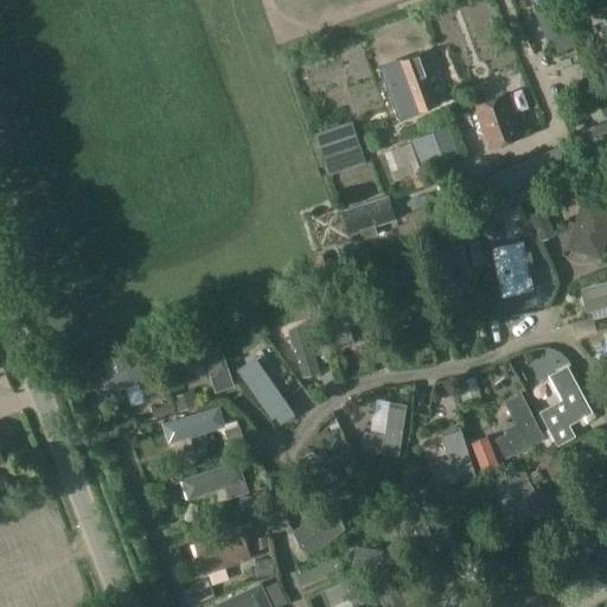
[(438,103),(417,53),(397,62),(417,110),(438,103)]
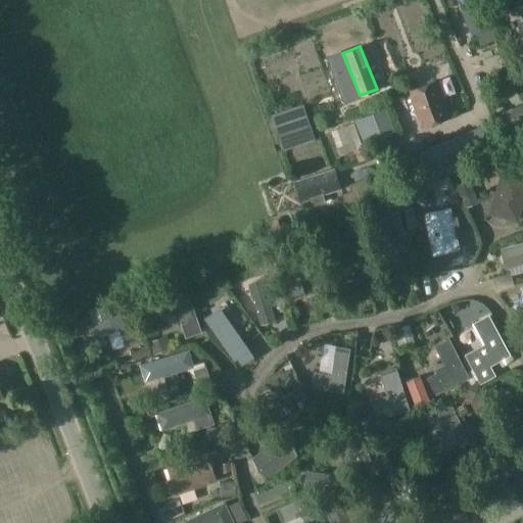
[(449,115),(437,81),(408,92),(421,127),(449,115)]
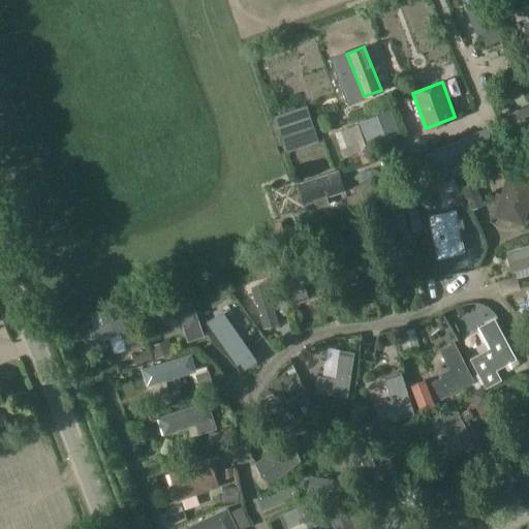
[(285,136),(288,145),(315,134),(305,105),(274,117),(281,137),(285,136)]
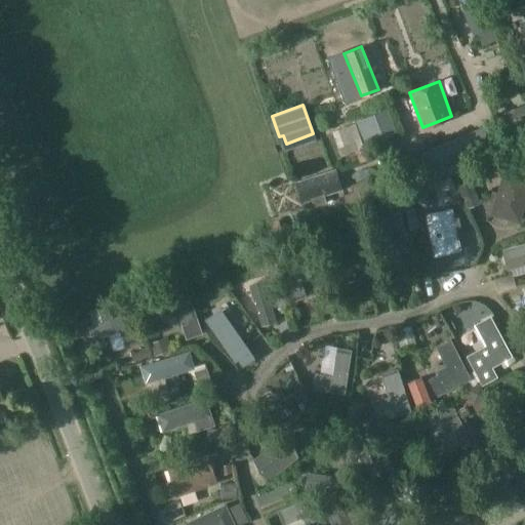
[(387,110),(354,121),(363,147),(396,135),(387,110)]
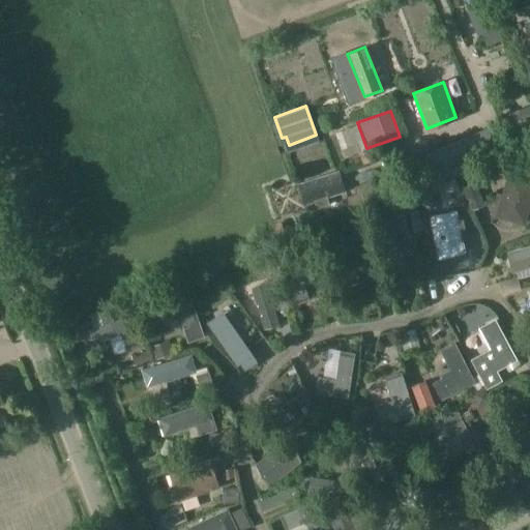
[(434,156),(408,167),(417,190),(443,180),(444,181),(499,159),(486,127),(470,134),(431,150),(434,156)]
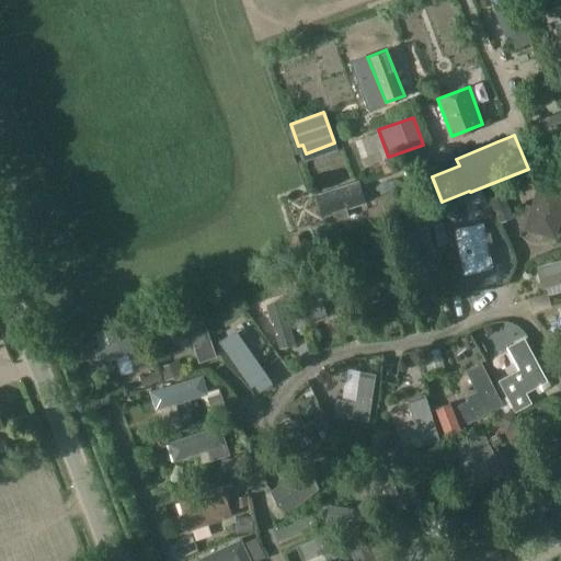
[(358,182),(317,195),(322,215),(332,212),(334,221),(347,217),(345,207),(364,202),(358,182)]
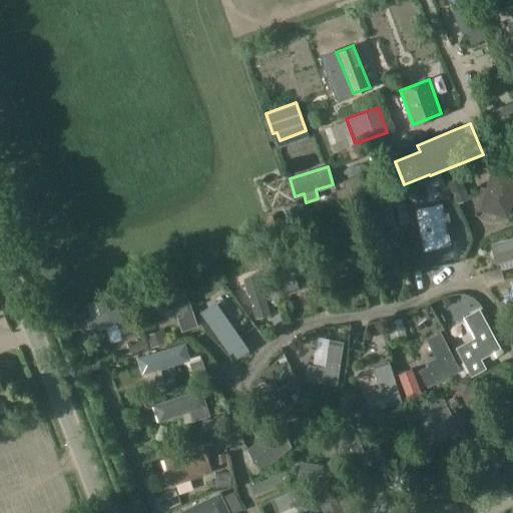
[(484,198),(481,209),(506,216),(512,193),(512,171),(493,166),(487,187),(481,185),(478,196),(484,198)]
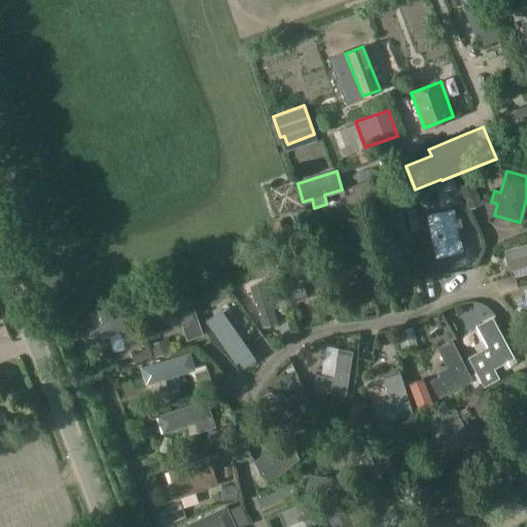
[(353,192),(345,196),(350,211),(378,200),(370,179),(351,186),(353,192)]
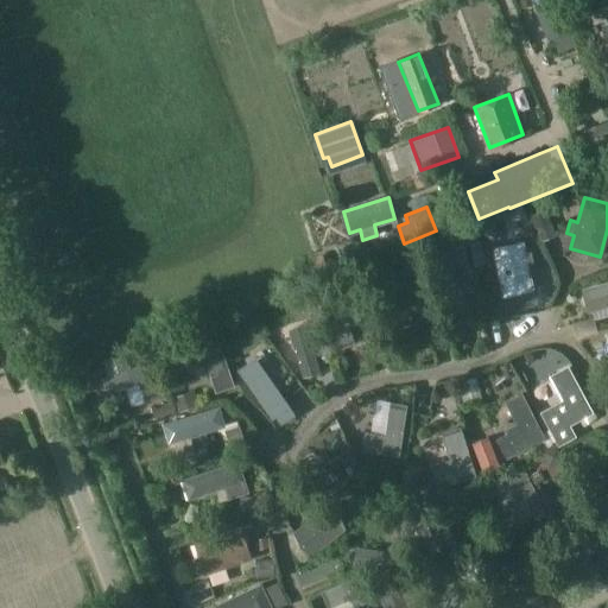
[(545,210),(529,216),(539,242),(556,236),(545,210)]
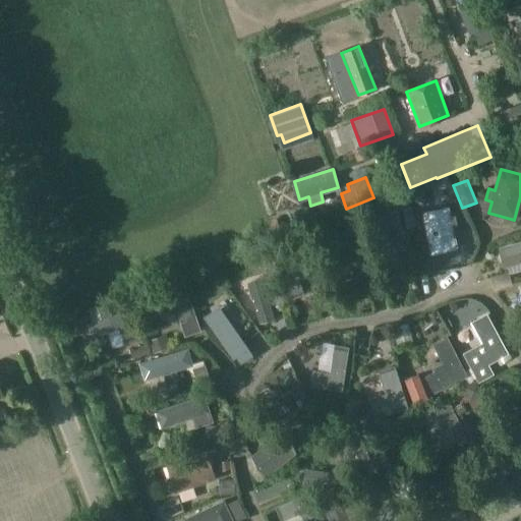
[(406,189),(394,194),(399,208),(412,204),(406,189)]
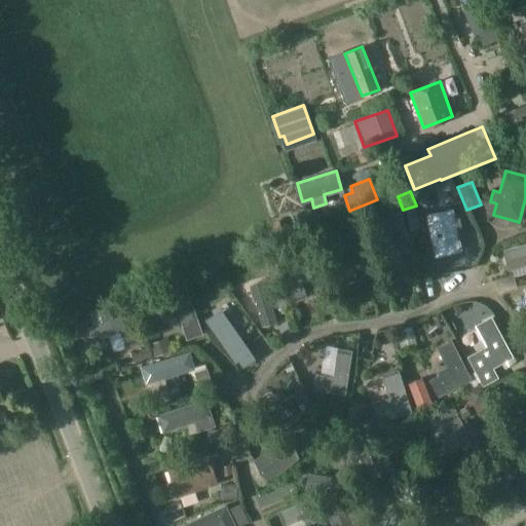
[(424,192),(417,204),(425,210),(433,197),(424,192)]
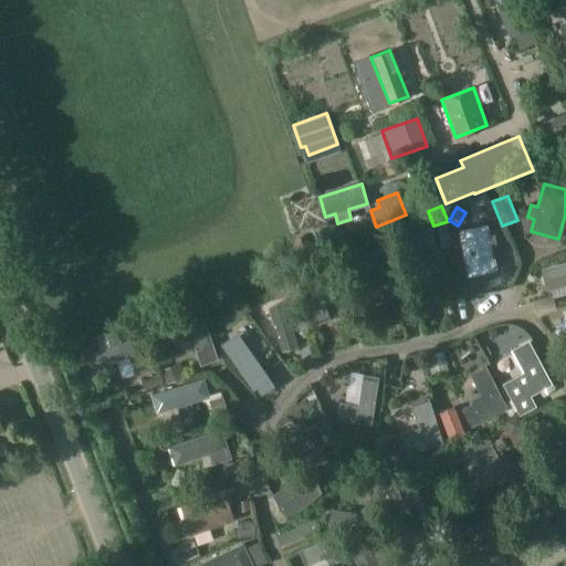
[(426,211),(411,217),(416,229),(430,223),(426,211)]
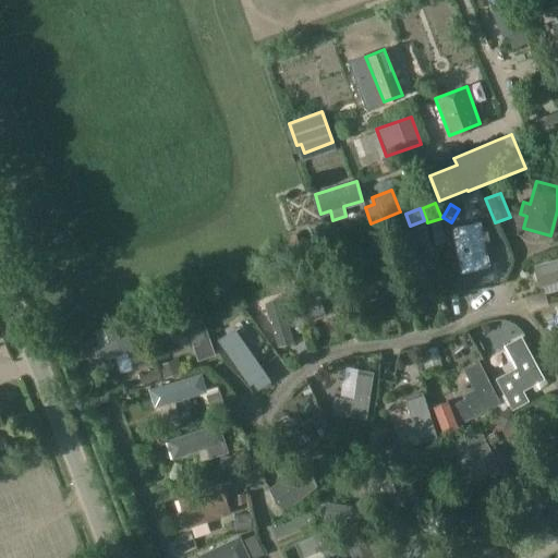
[(403,217),(391,220),(395,230),(405,227),(403,217)]
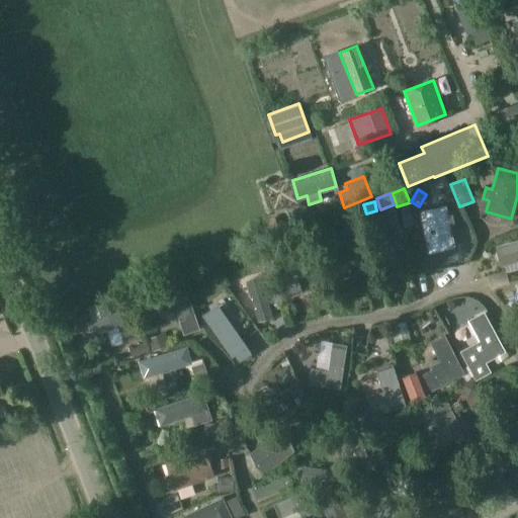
[(455,243),(450,223),(454,222),(452,212),(447,213),(445,203),(419,210),(429,250),(455,243)]
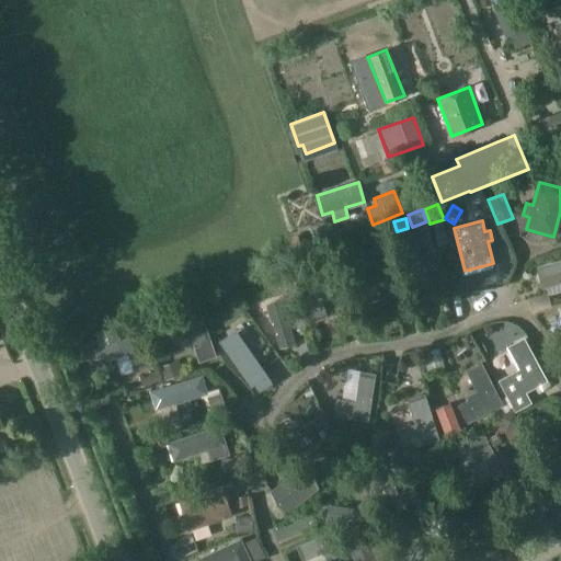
[(423,258),(437,253),(430,226),(412,230),(413,233),(397,238),(412,289),(431,284),(423,258)]
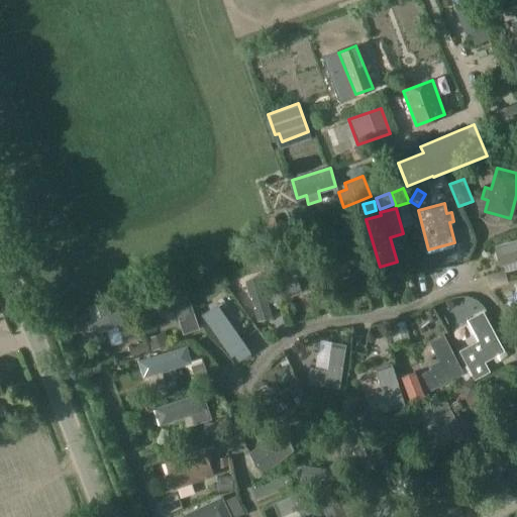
[(354,209),(340,212),(343,225),(356,222),(354,209)]
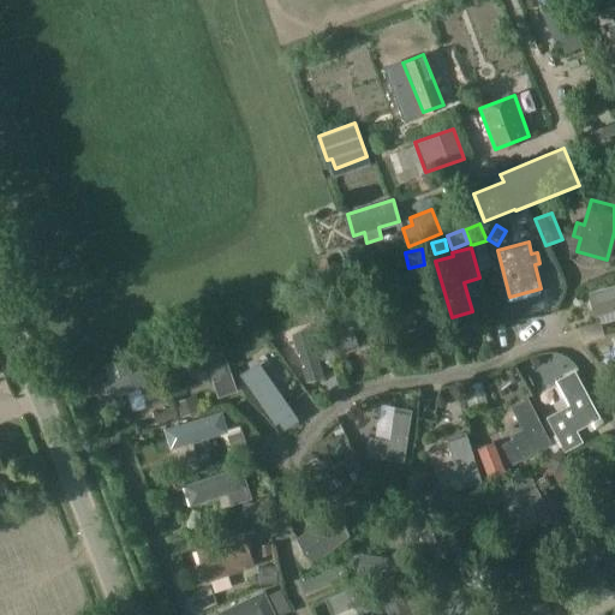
[(392,255),(374,260),(378,275),(395,270),(392,255)]
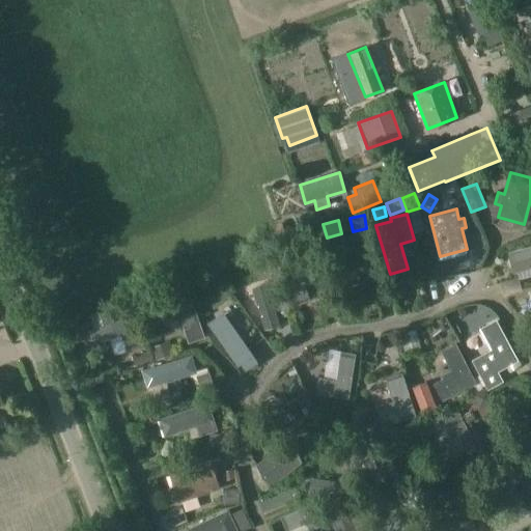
[(281,223),(273,225),(277,236),(284,233),(281,223)]
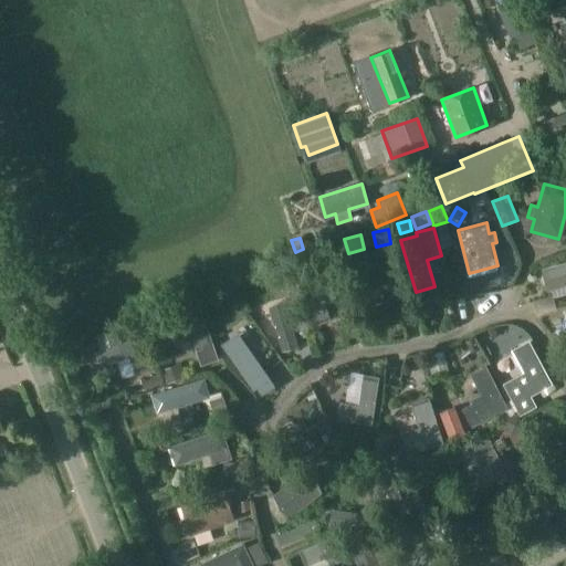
[(337,245),(322,250),(326,262),(341,258),(337,245)]
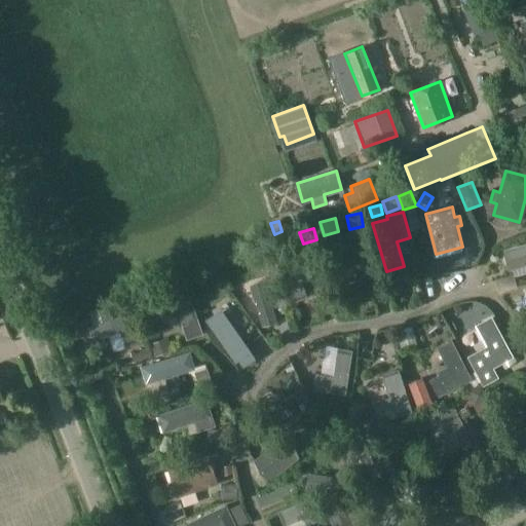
[(343,240),(329,246),(344,288),(358,284),(347,256),(350,255),(364,251),(359,235),(343,240)]
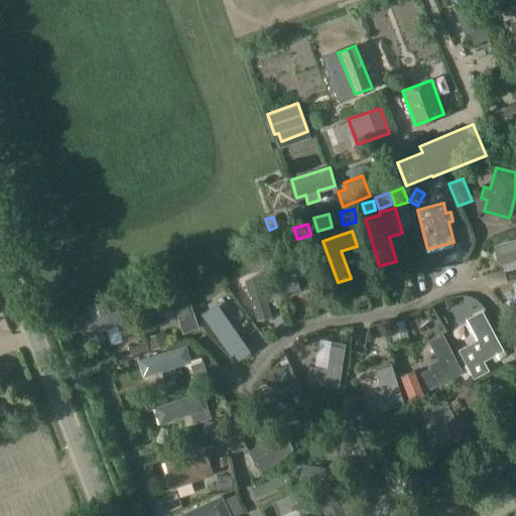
[(515,237),(495,243),(499,263),(515,258),(515,237)]
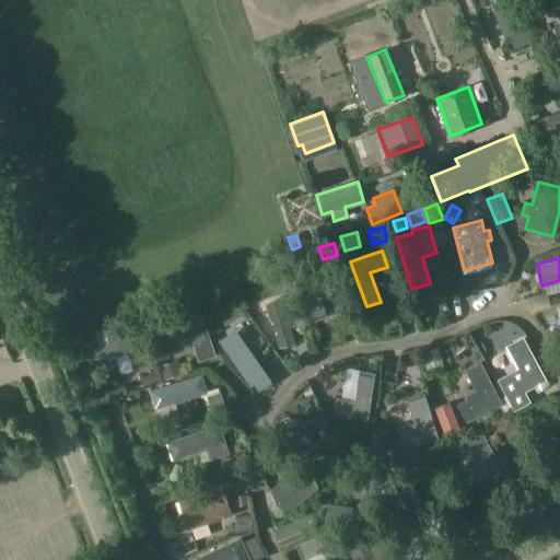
[(306,323),(327,317),(318,284),(335,279),(330,263),(293,273),(306,323)]
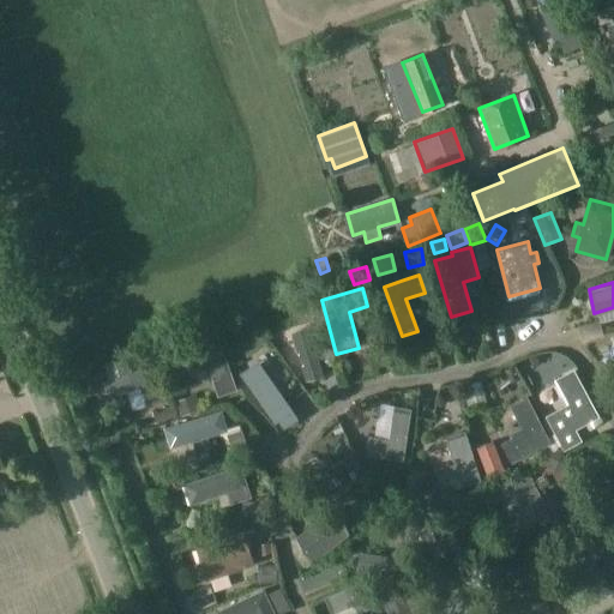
[(306,327),(287,335),(304,383),(323,375),(306,327)]
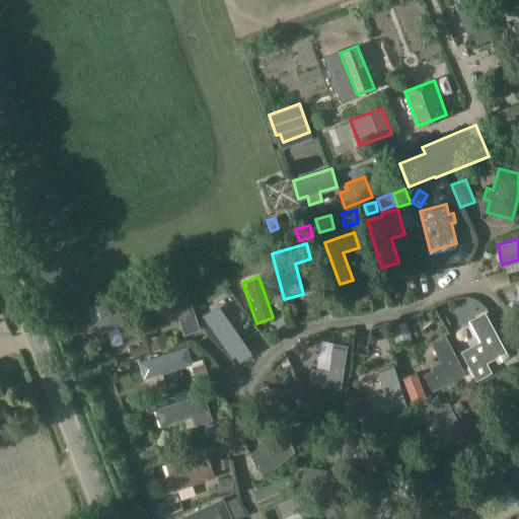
[(181,284),(143,298),(148,312),(171,303),(177,320),(183,336),(198,330),(193,315),(181,284)]
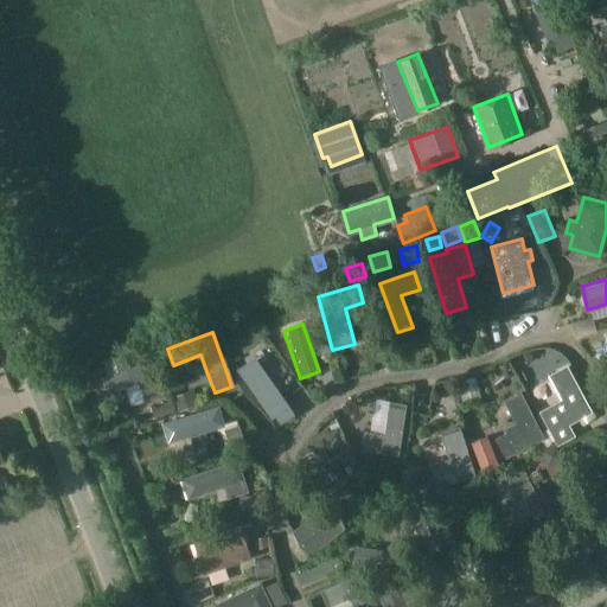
[(112,374),(102,377),(108,393),(140,382),(147,401),(164,395),(151,359),(131,366),(125,352),(106,359),(112,374)]
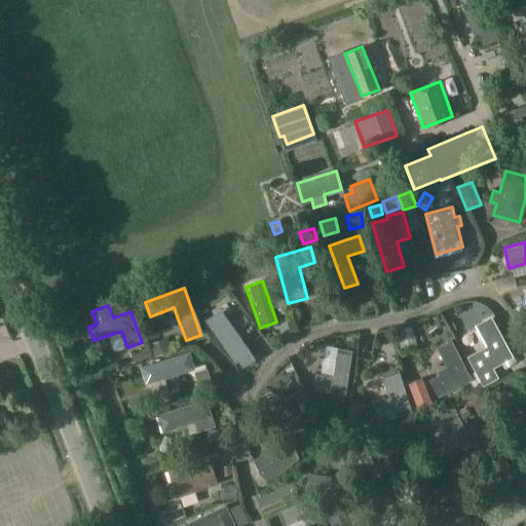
[(239,369),(255,358),(220,309),(204,321),(239,369)]
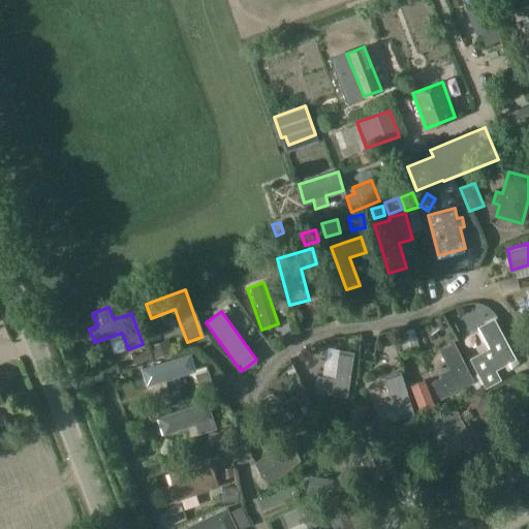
[(491,349),(470,360),(486,387),(499,380),(494,371),(515,360),(493,320),(488,322),(487,322),(484,324),(484,325),(479,328),(491,349)]
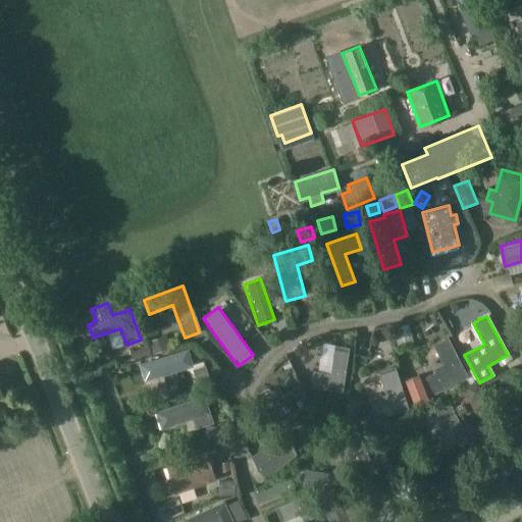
[(166,335),(147,342),(148,347),(151,355),(151,356),(170,349),(166,335)]
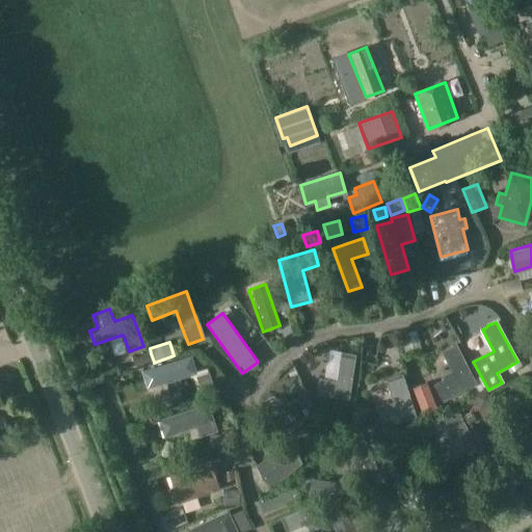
[(454,373),(435,382),(444,400),(476,383),(455,343),(442,349),(454,373)]
